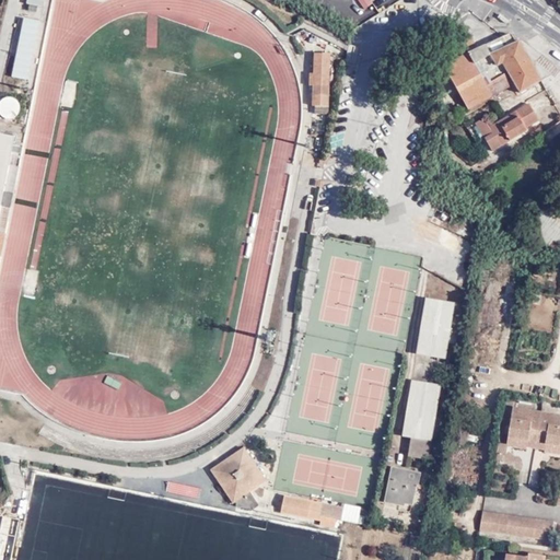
[(351,0),(359,13),(376,2),(374,0),(351,0)]
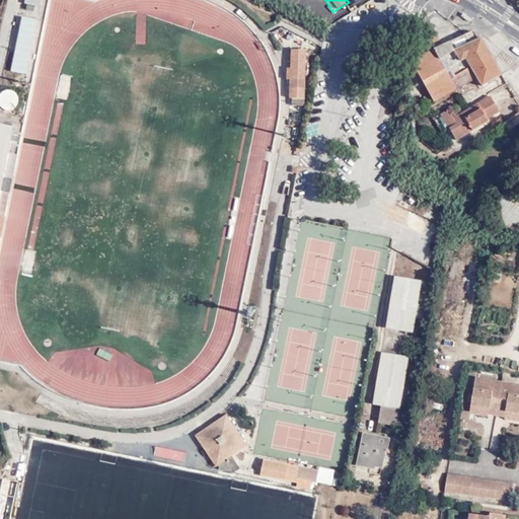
[(478,39),(472,29),(439,47),(432,51),(414,63),(436,103),(472,82),(466,72),(472,69),(471,67),(492,56),(483,40),(482,38),(478,39)]
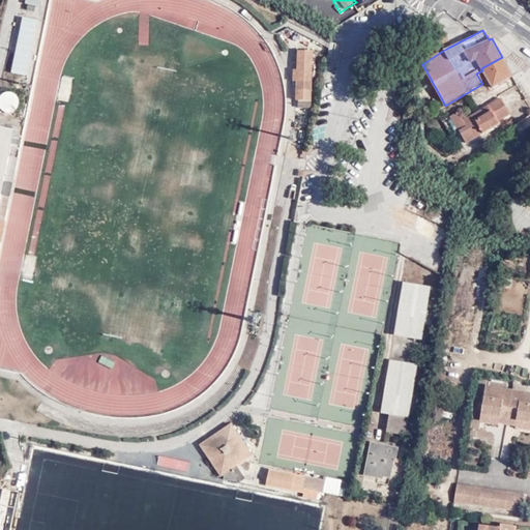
[(441,52),(448,48),(445,39),(437,45),(441,52)]
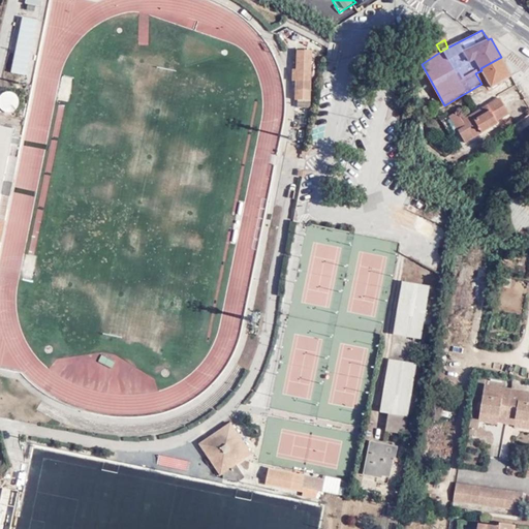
[(494,39),(492,40),(501,57),(502,59),(511,53),(494,39)]
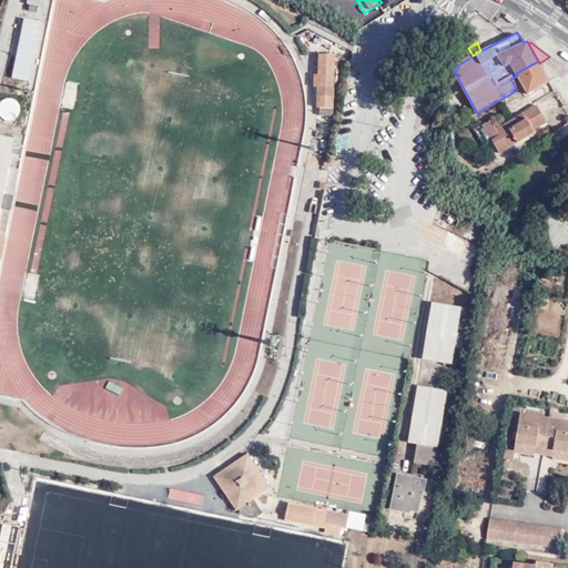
[(567,70),(567,59),(559,52),(549,57),(539,63),(547,77),(553,80),(558,77),(561,79),(564,77),(567,70)]
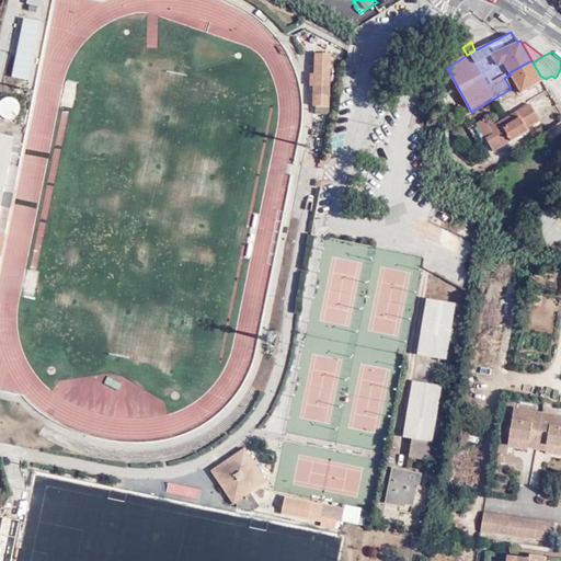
[(312,73),(312,87),(311,106),(327,107),(330,55),(313,54),(312,73)]
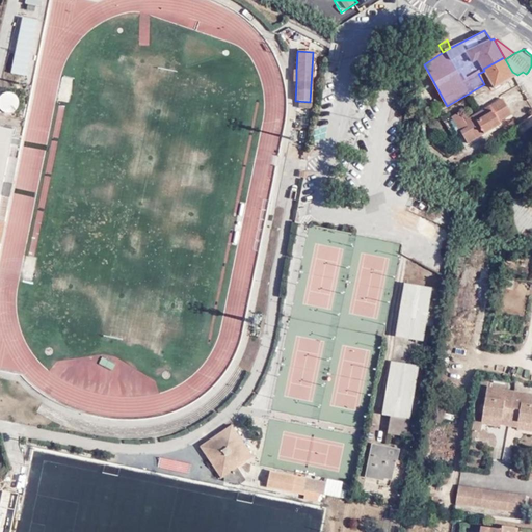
[(505,59),(504,57),(483,69),(484,71),(478,74),(484,84),(489,81),(491,84),(512,72),(505,59)]
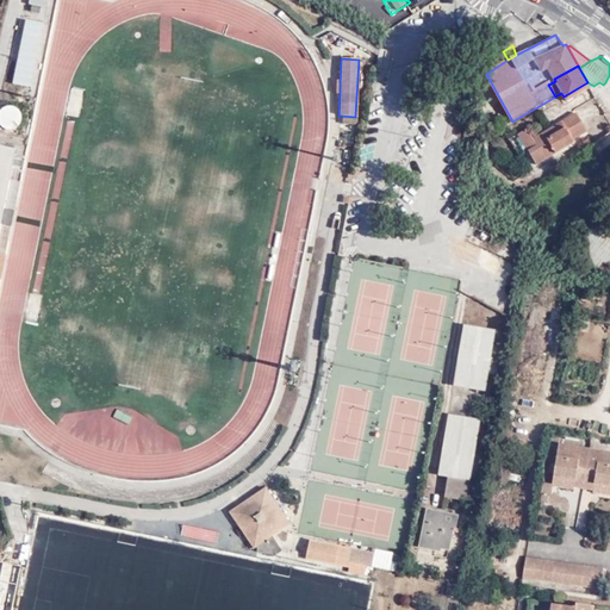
[(587,82),(564,97),(567,101),(590,87),(587,82)]
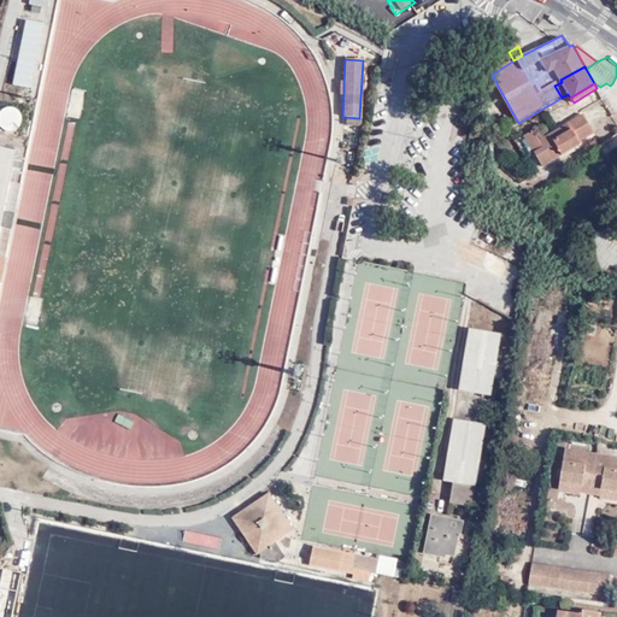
[(582,117),(593,136),(594,135),(585,116),(582,117)]
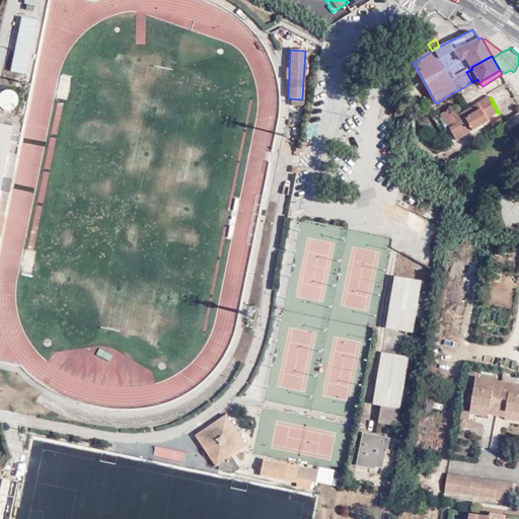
[(457,125),(449,129),(456,142),(489,123),(488,121),(499,115),(490,98),(454,120),(457,125)]
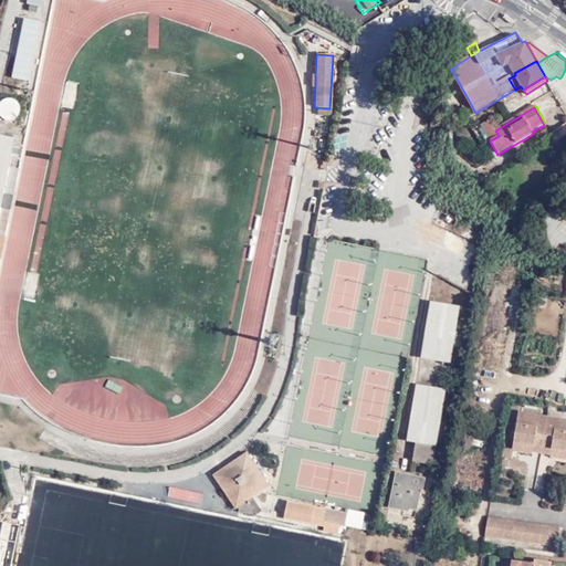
[(489,119),(482,125),(484,130),(492,126),(489,119)]
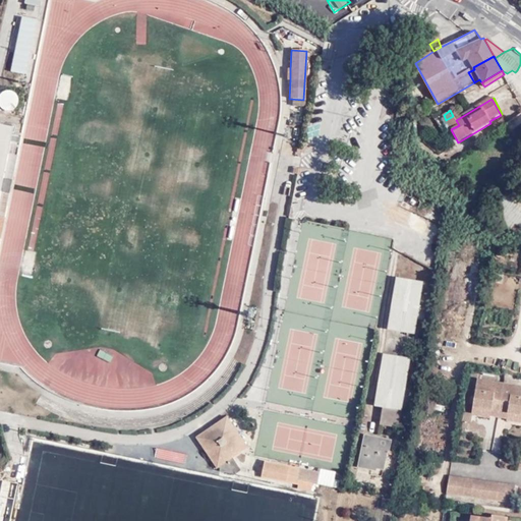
[(453,116),(446,120),(451,129),(459,125),(456,120),(453,116)]
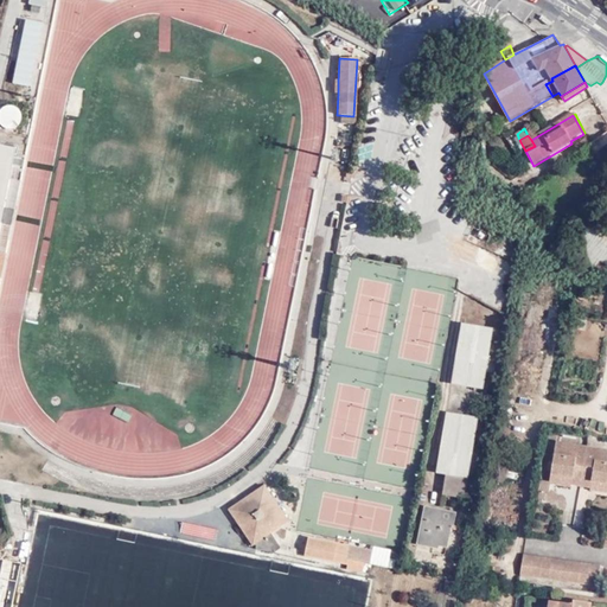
[(596,153),(606,147),(599,138),(590,144),(596,153)]
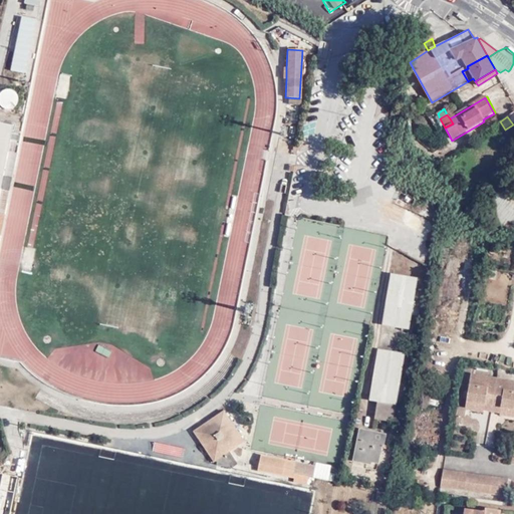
[(487,123),(491,129),(500,121),(497,117),(487,123)]
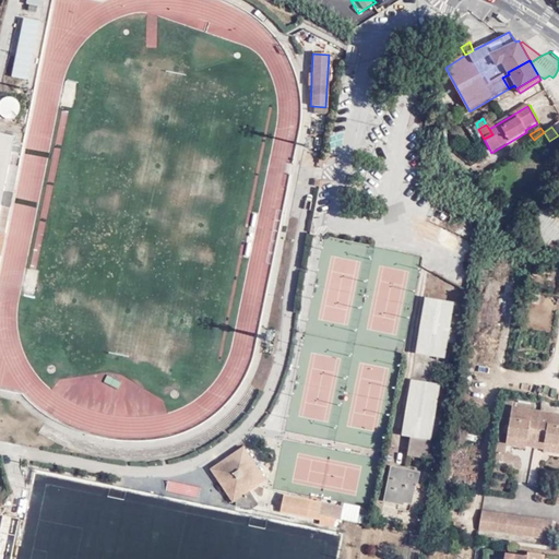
[(0,221),(3,205),(7,192),(12,165),(16,140),(0,135),(0,221)]
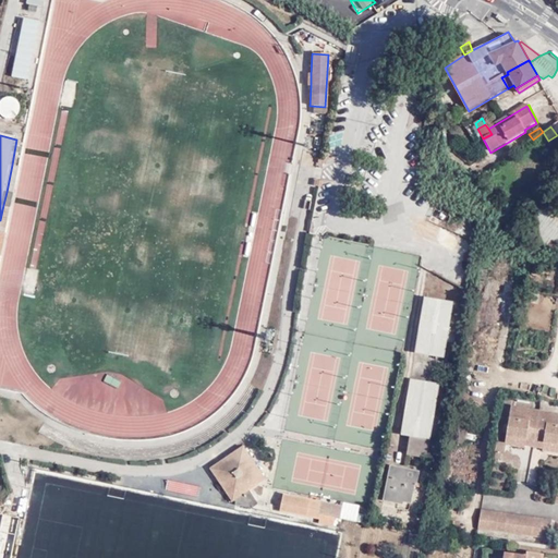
[(23,168),(12,165),(7,192),(17,194),(23,168)]
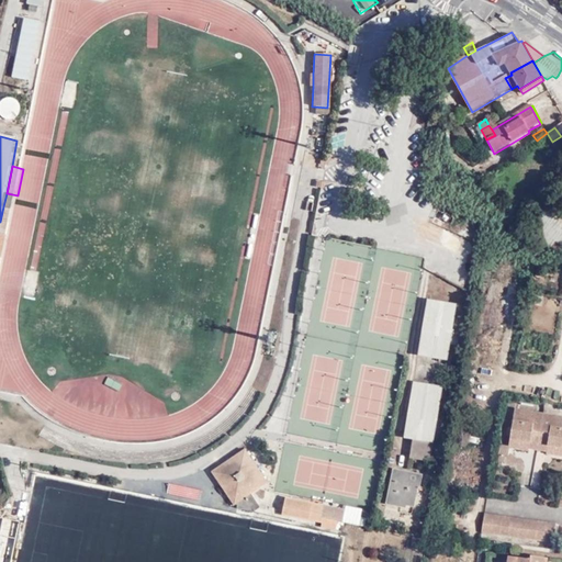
[(3,206),(14,209),(18,195),(7,193),(3,206)]
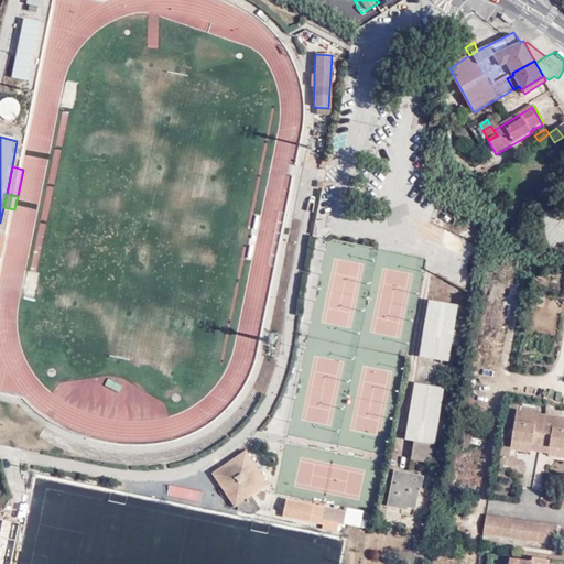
[(3,207),(0,223),(0,235),(9,237),(14,209),(3,207)]
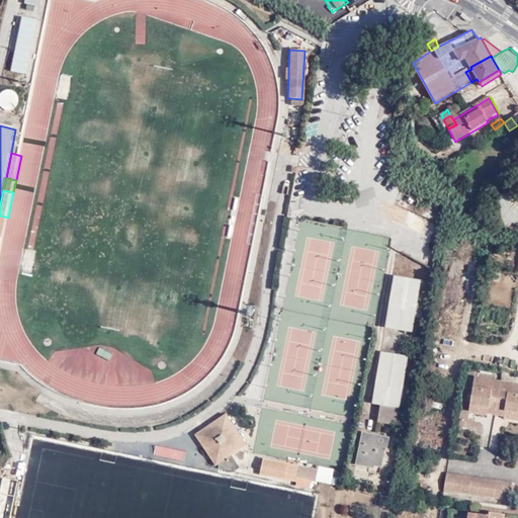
[(8,218),(0,216),(0,238),(4,239),(8,218)]
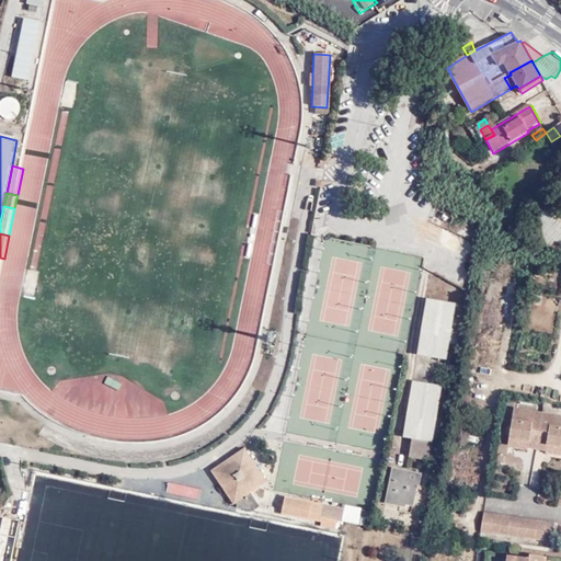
[(447,355),(450,339),(453,324),(456,300),(427,295),(419,350),(447,355)]
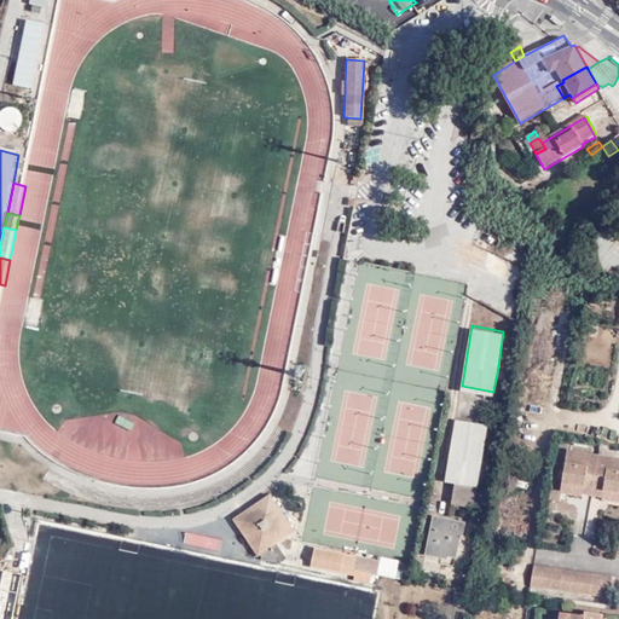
[(499,358),(497,374),(505,375),(508,359),(499,358)]
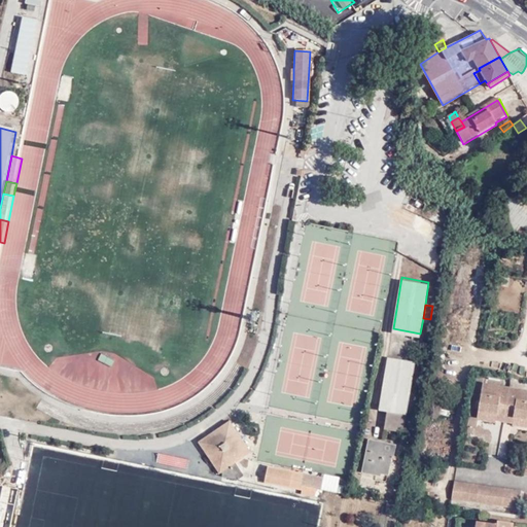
[(100,354),(98,361),(111,366),(113,359),(100,354)]
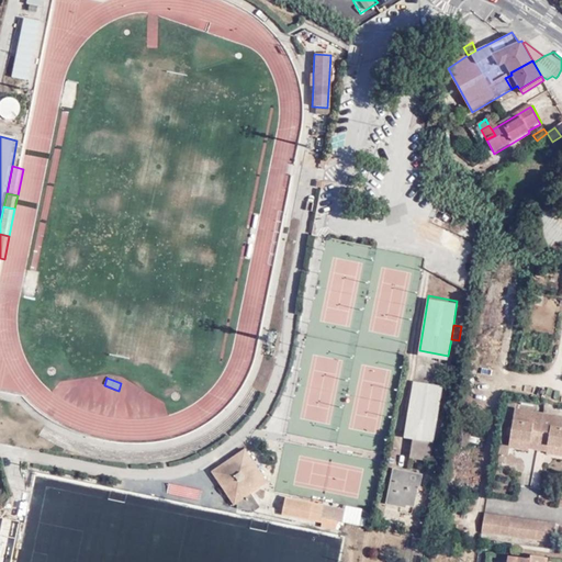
[(442,393),(444,386),(444,383),(414,378),(405,433),(414,435),(411,456),(431,459),(442,393)]
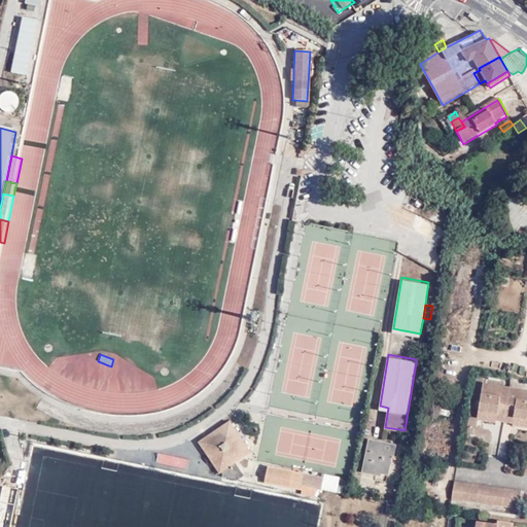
[(513,389),(510,388),(498,386),(498,389),(483,386),(479,412),(493,415),(494,411),(497,411),(496,421),(514,423),(514,421),(516,414),(519,414),(519,419),(526,419),(526,393),(522,393),(522,390),(513,389)]
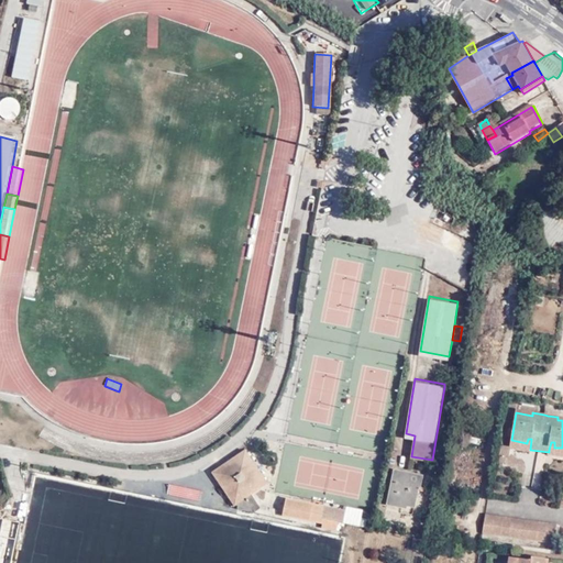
[(527,443),(511,440),(509,448),(529,451),(530,450),(531,439),(528,439),(527,443)]
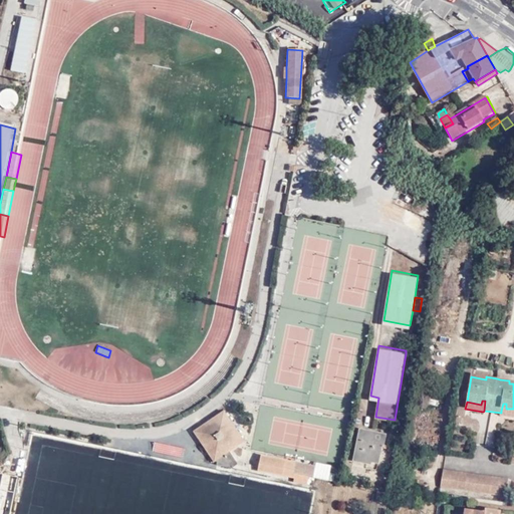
[(513,413),(513,409),(506,409),(506,404),(503,404),(501,411),(513,413)]
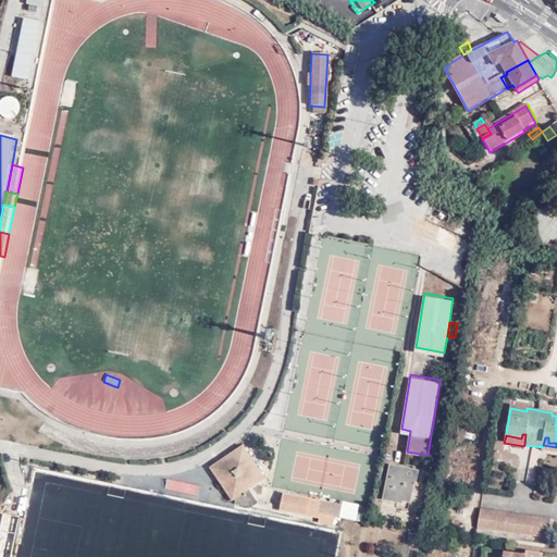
[(259,470),(247,452),(239,450),(221,465),(221,471),(233,489),(237,489),(236,496),(238,498),(238,500),(256,504),(261,500),(250,483),(258,478),(259,470)]
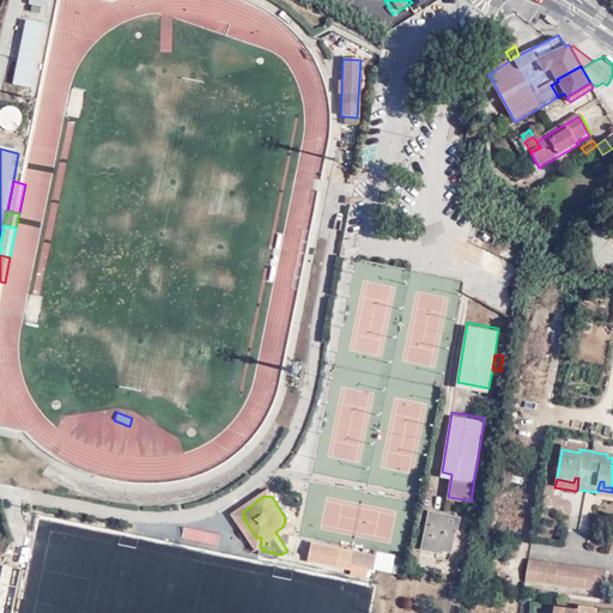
[(442,551),(442,547),(448,526),(456,528),(457,526),(460,515),(430,508),(422,546),(442,551)]
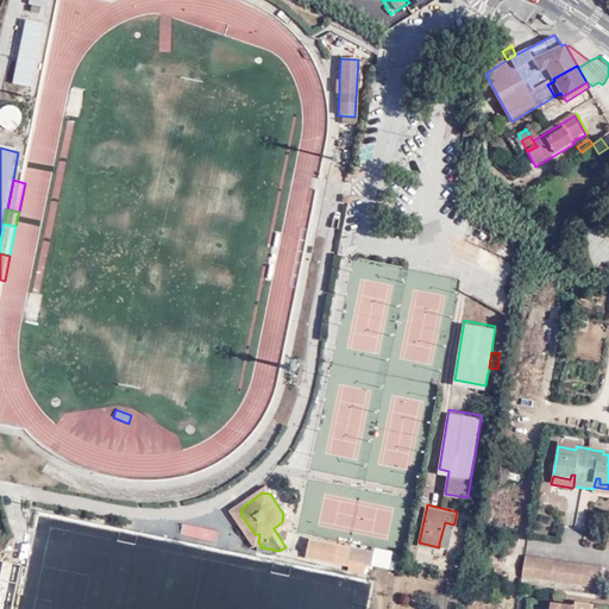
[(445,522),(439,544),(449,546),(452,527),(453,525),(445,522)]
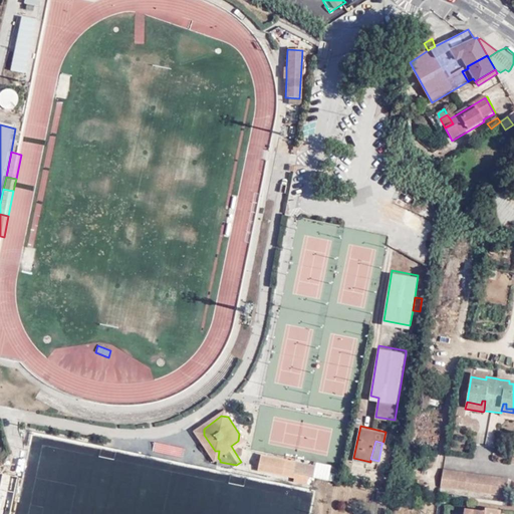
[(293,474),(295,460),(263,454),(261,468),(293,474)]
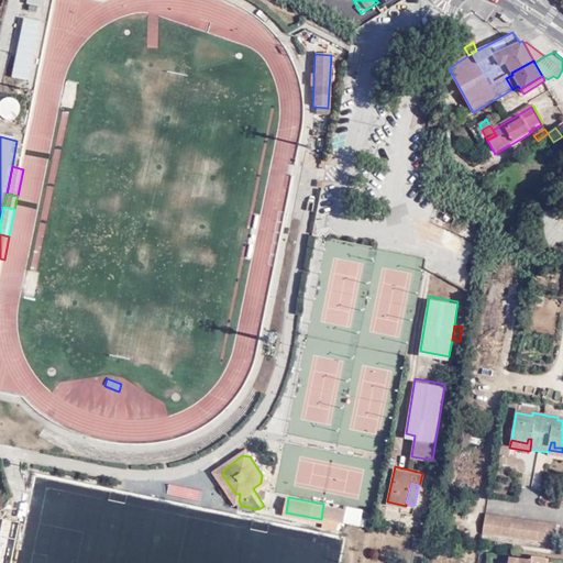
[(360,528),(364,511),(348,507),(344,525),(360,528)]
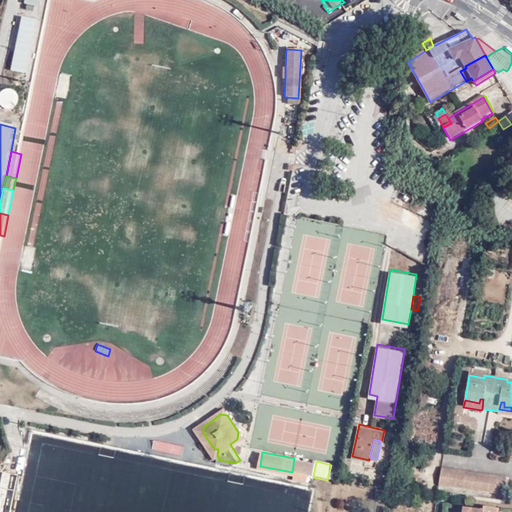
[(506,476),(442,466),(439,483),(503,493),(506,476)]
